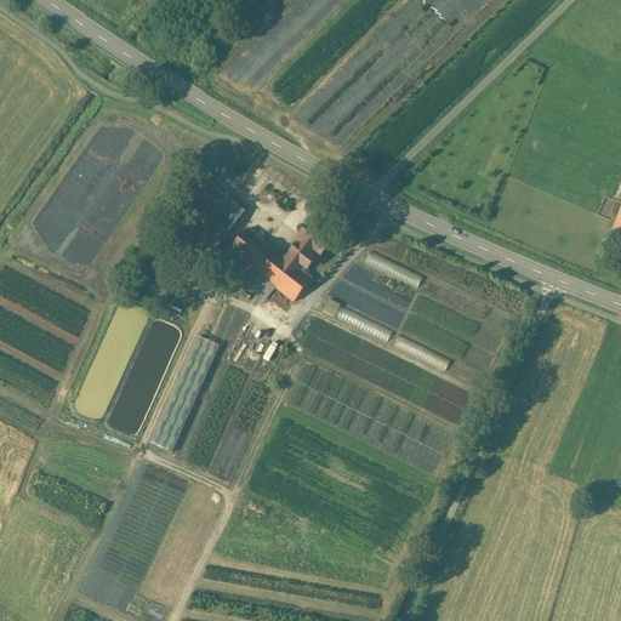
[(345,86),(307,120),(328,142),(353,119),(348,114),(329,132),(322,125),(346,103),(342,100),(349,92),(345,86)]
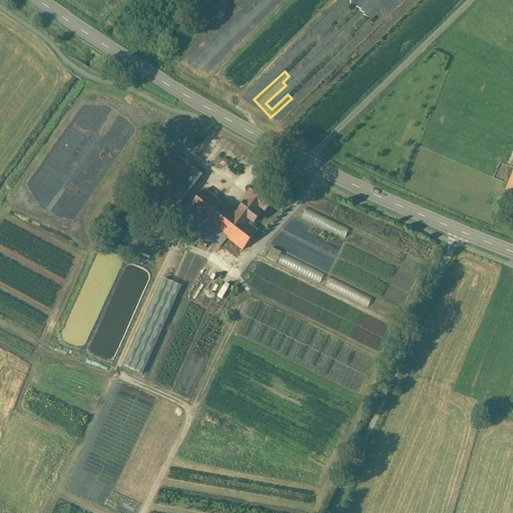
[(178,156),(153,188),(177,207),(202,175),(178,156)]
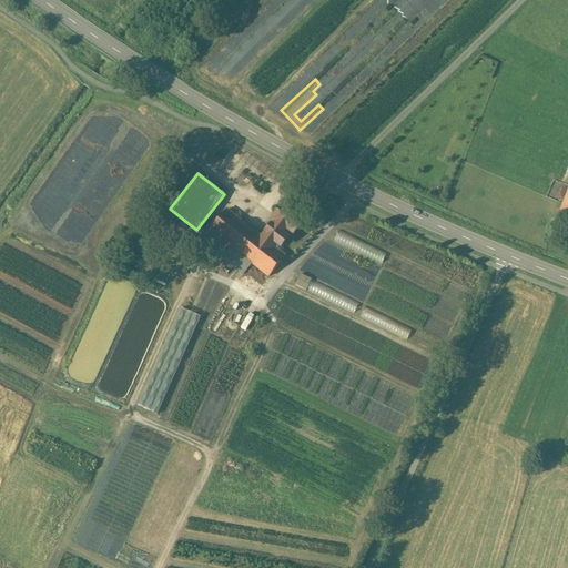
[(304,221),(283,205),(272,221),(274,222),(283,229),(287,232),(292,235),(297,229),(300,231),(305,223),(303,221),(304,221)]
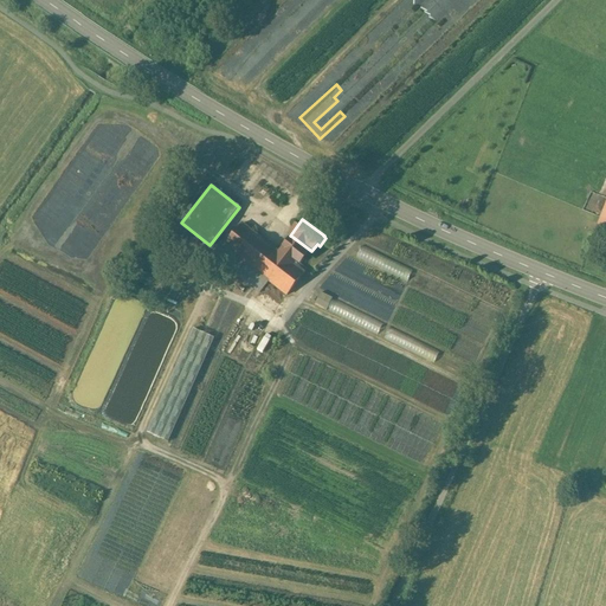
[(278,253),(242,224),(224,246),(269,282),(287,259),(278,253)]
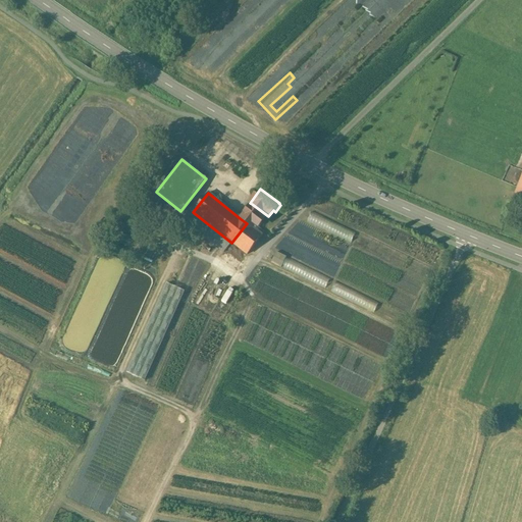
[(260,210),(252,204),(240,218),(247,223),(248,224),(260,210)]
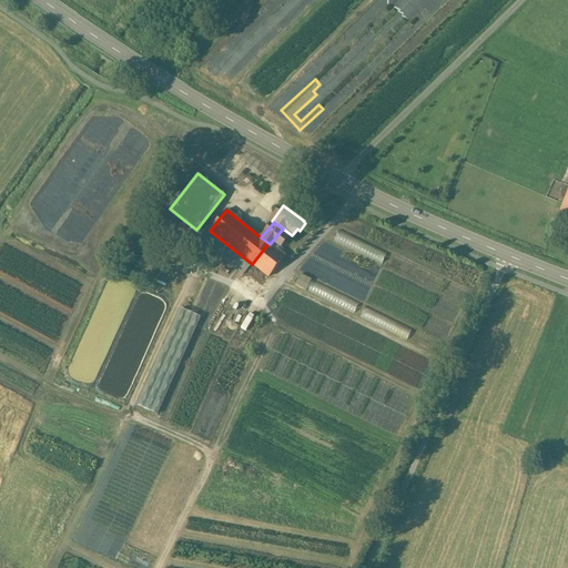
[(287,232),(283,229),(270,244),(274,249),(277,244),(281,247),(287,239),(284,235),(287,232)]
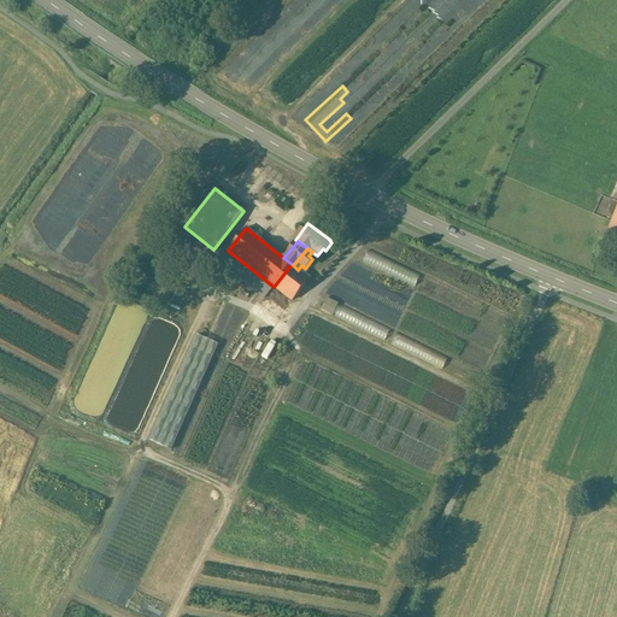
[(274,287),(228,251),(218,263),(264,299),(274,287)]
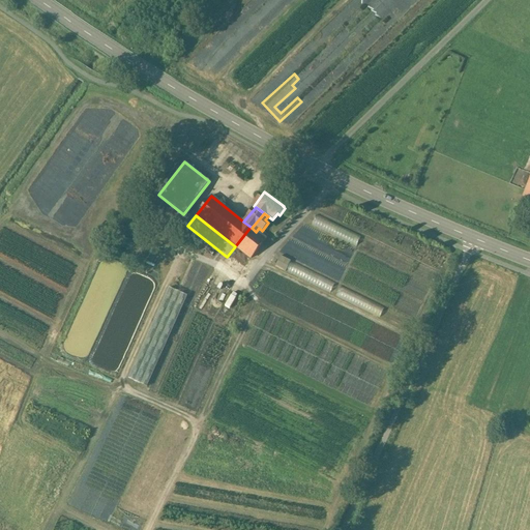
[(252,228),(251,227),(235,246),(251,259),(266,239),(256,232),(252,228)]
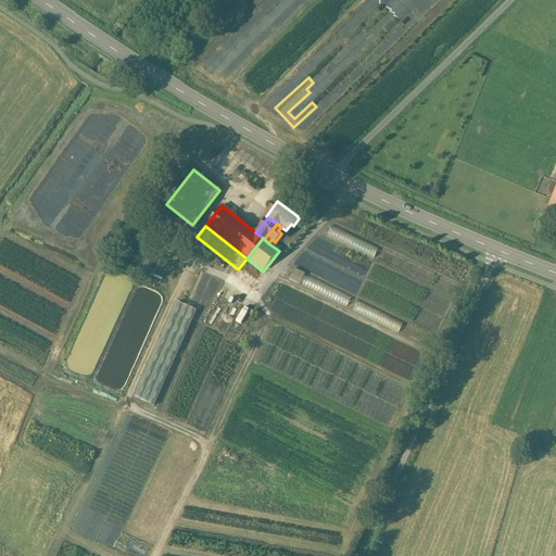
[(305,275),(294,269),(289,281),(300,287),(301,285),(305,276),(305,275)]
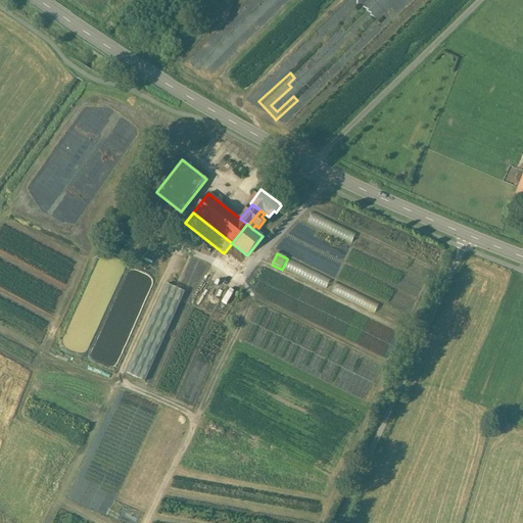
[(329,280),(287,259),(283,268),(325,289),(329,280)]
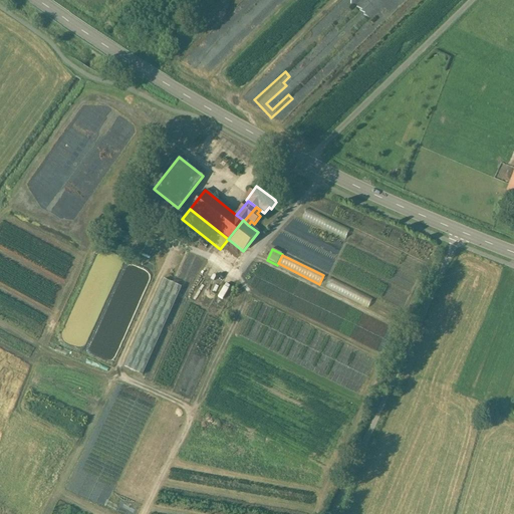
[(181,287),(164,279),(124,366),(143,374),(181,287)]
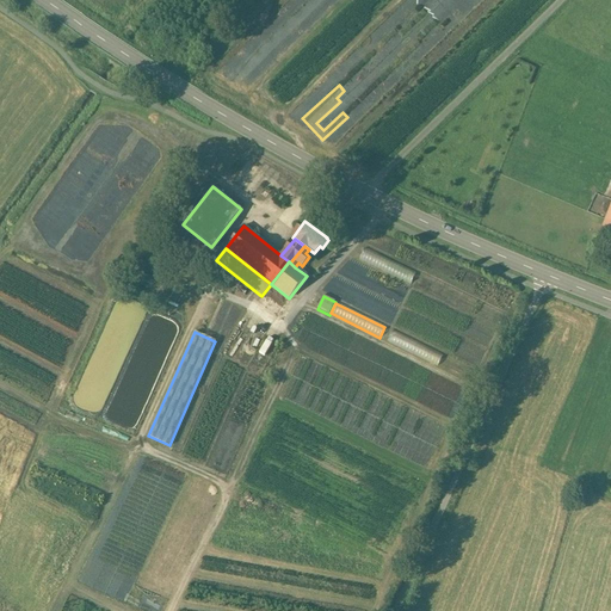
[(443,357),(392,332),(387,341),(437,366),(443,357)]
